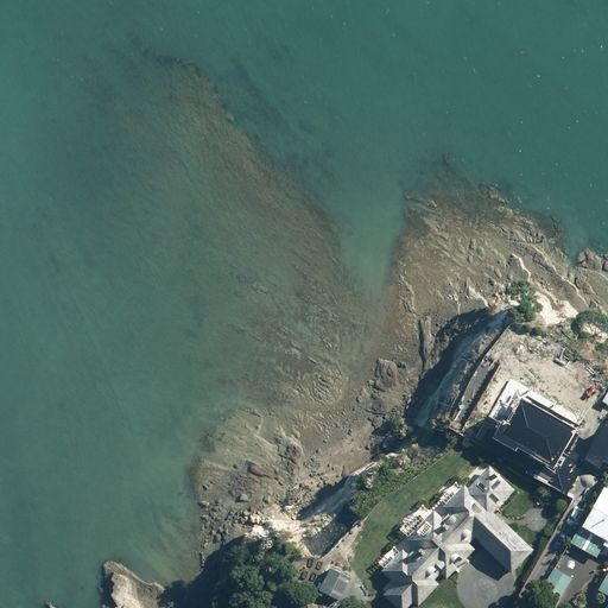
[(470,405),(501,424),(496,432),(515,444),(518,441),(538,454),(529,470),(568,493),(580,464),(559,453),(565,442),(567,442),(572,434),(561,428),(564,423),(524,399),(532,385),(513,373),(502,390),(486,379),(470,405)]
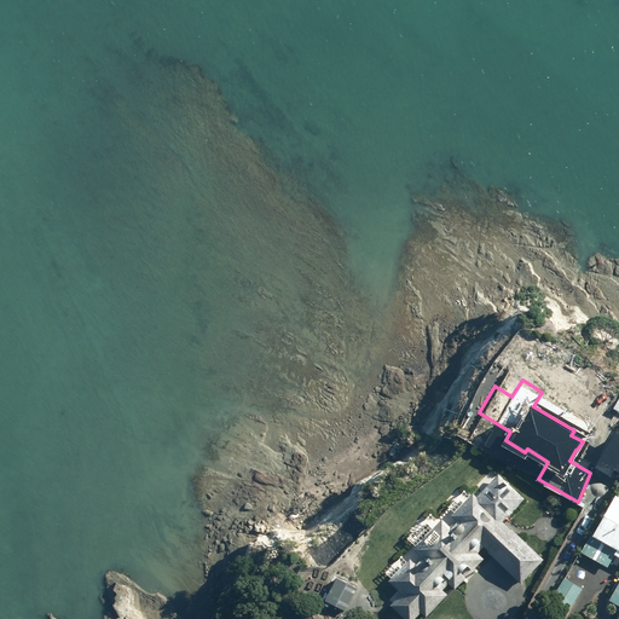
[(597,466),(618,476),(618,427),(597,466)]
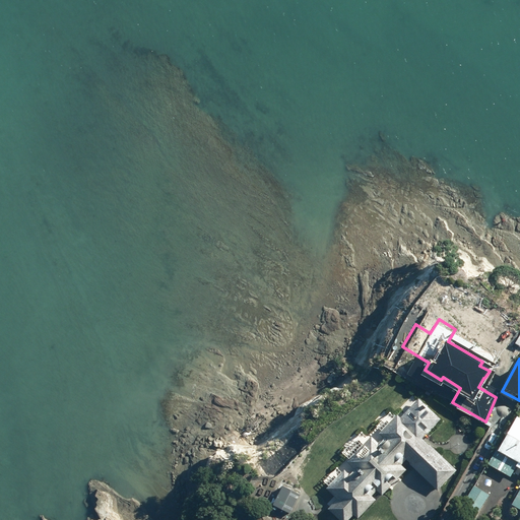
[(411,371),(401,364),(396,371),(406,378),(411,371)]
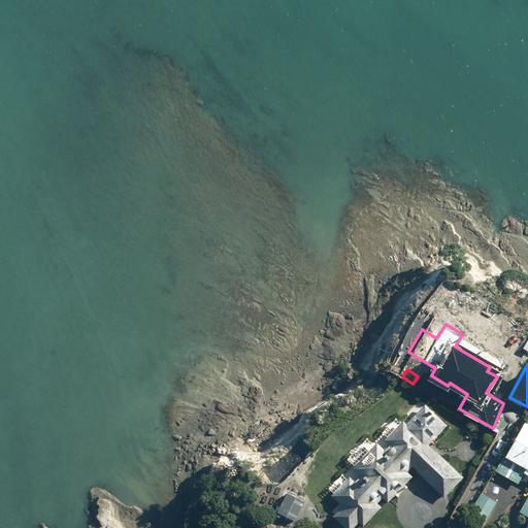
[(464,475),(404,419),(386,438),(390,441),(385,447),(377,440),(353,467),(360,473),(355,479),(351,474),(332,494),(343,504),(334,515),(347,527),(353,527),(360,521),(364,525),(382,505),(377,501),(384,496),(389,501),(396,493),(398,495),(407,485),(405,483),(414,474),(408,470),(414,464),(417,468),(417,469),(444,496),(464,475)]
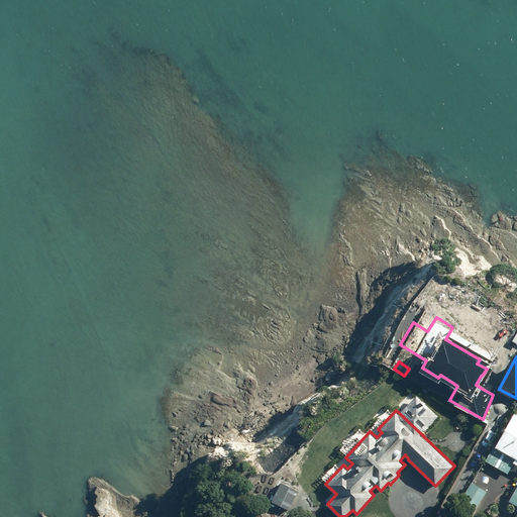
[(486,459),(508,472),(514,460),(516,462),(516,411),(515,411),(497,443),(495,442),(486,459)]
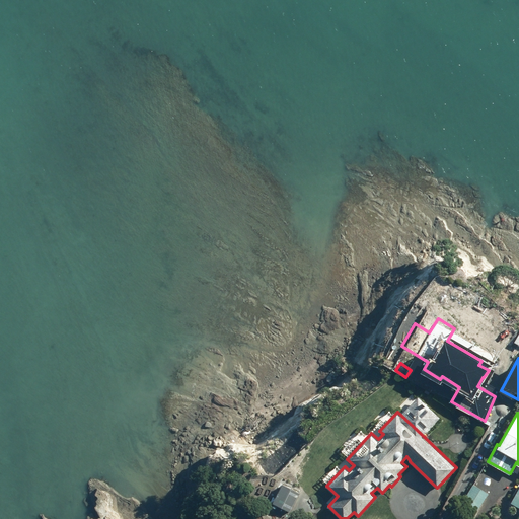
[(274,502),(291,511),(302,490),(284,480),(274,502)]
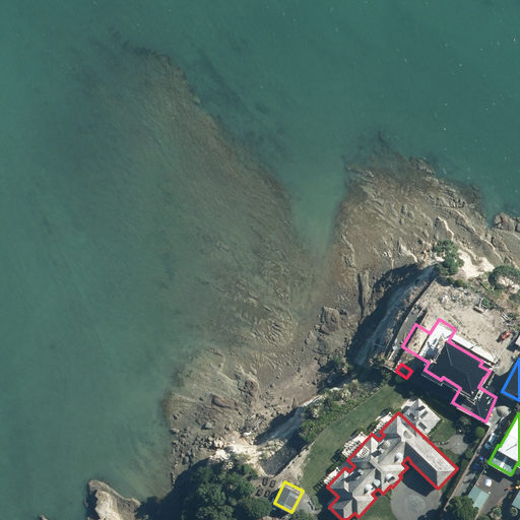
[(479,512),(491,494),(474,483),(463,502),(479,512)]
